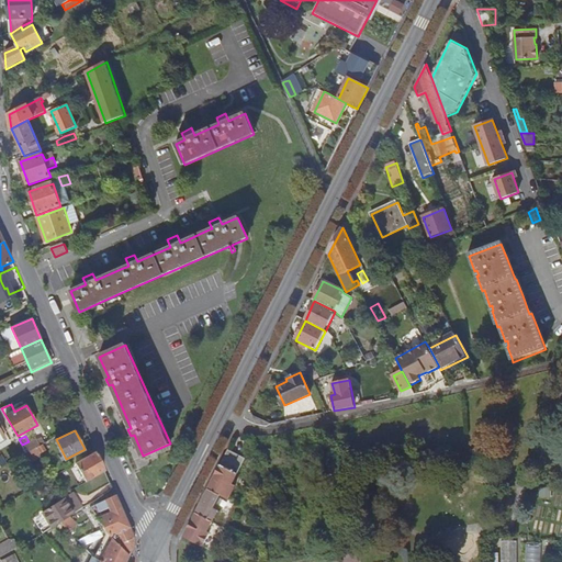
[(31,451),(41,446),(37,439),(27,445),(31,451)]
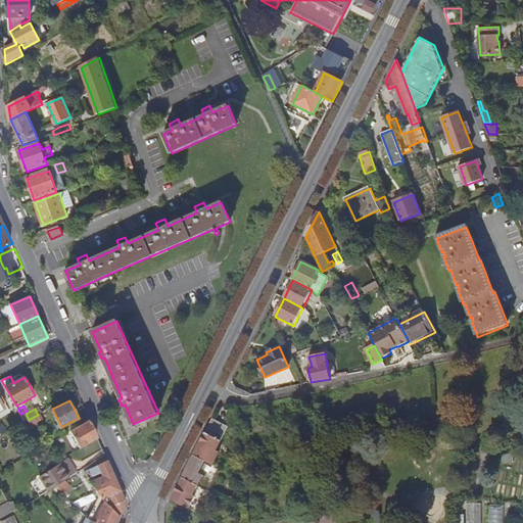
[(46,410),(38,415),(29,420),(25,422),(15,427),(18,432),(49,415),(46,410)]
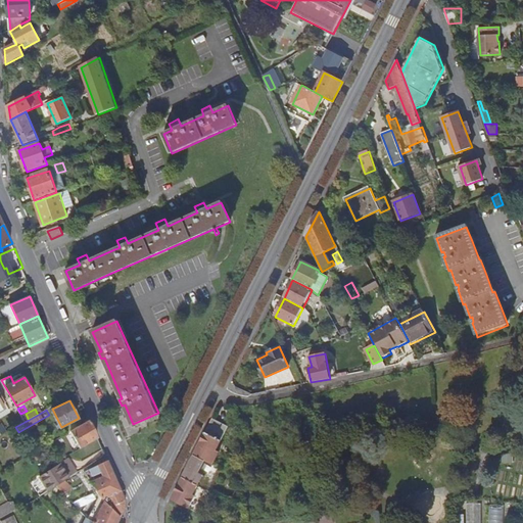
[(212,418),(194,455),(205,461),(214,464),(220,452),(217,450),(229,427),(212,418)]
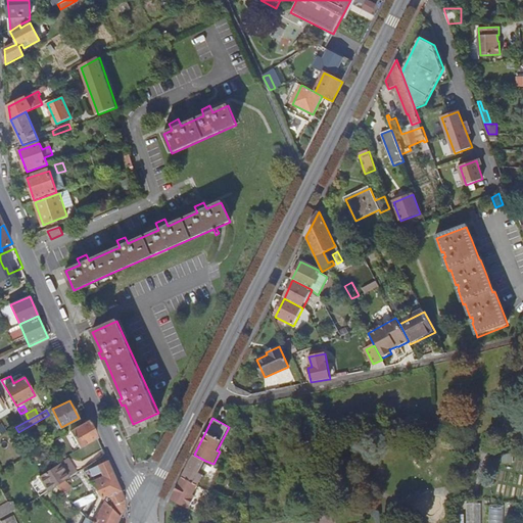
[(98,437),(90,419),(74,429),(81,447),(98,437)]
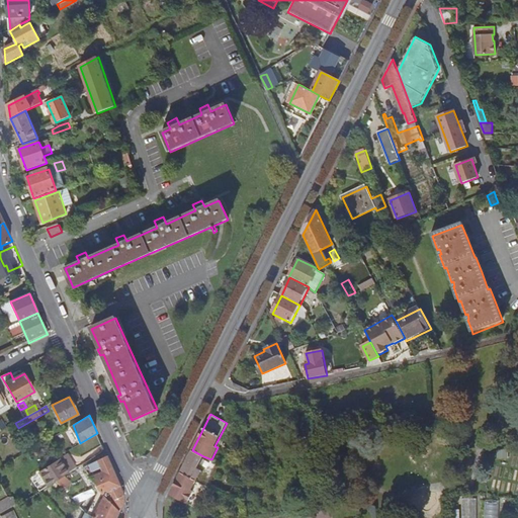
[(68,428),(61,432),(64,437),(71,433),(68,428)]
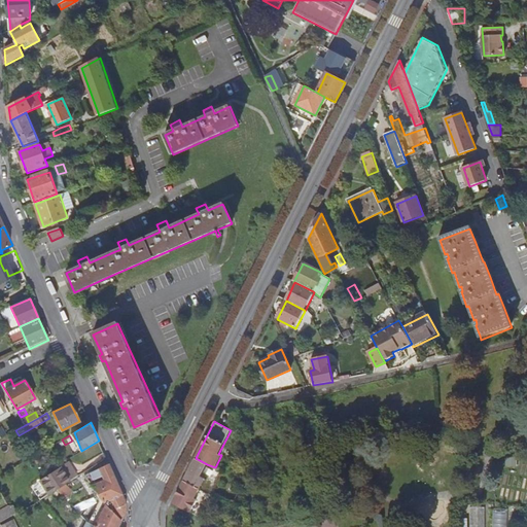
[(99,442),(79,453),(85,464),(104,453),(99,442)]
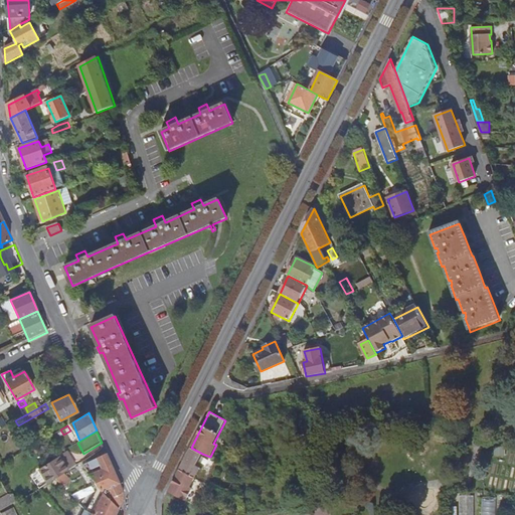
[(180,470),(196,478),(201,468),(196,466),(202,454),(191,448),(180,470)]
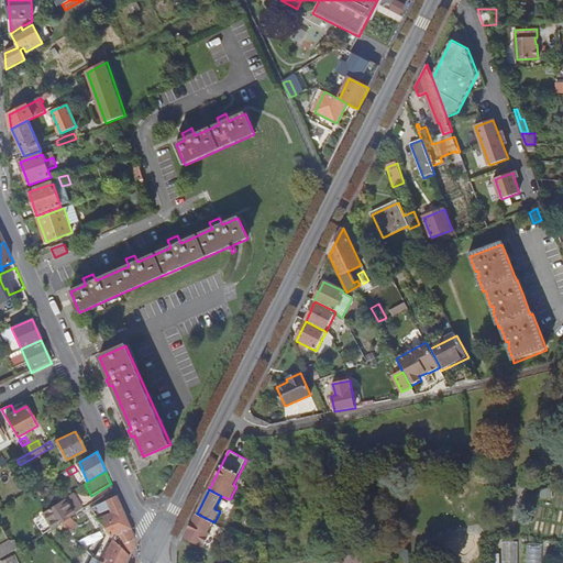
[(78,505),(80,504),(74,493),(72,494),(78,505)]
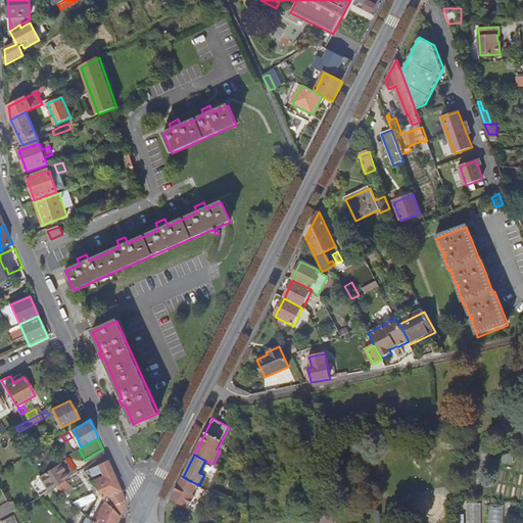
[(78,472),(75,468),(73,469),(66,459),(59,464),(59,466),(40,478),(50,490),(57,485),(78,472)]
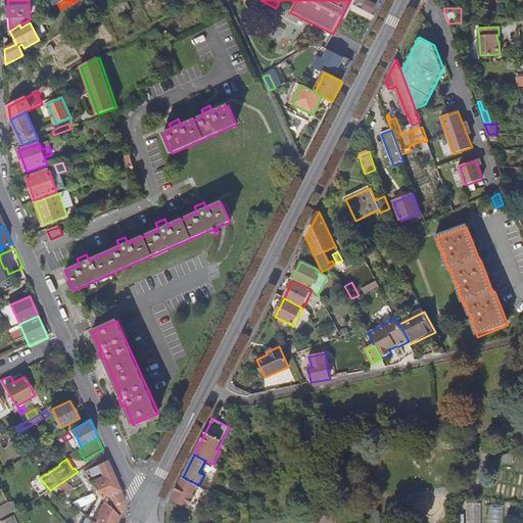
[(126,500),(108,460),(85,472),(104,502),(105,503),(121,516),(126,506),(126,500)]
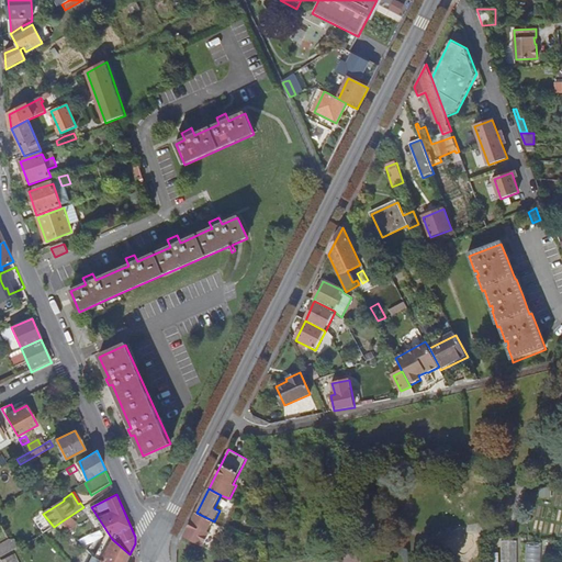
[(184,537),(204,547),(209,537),(206,536),(214,521),(197,513),(184,537)]
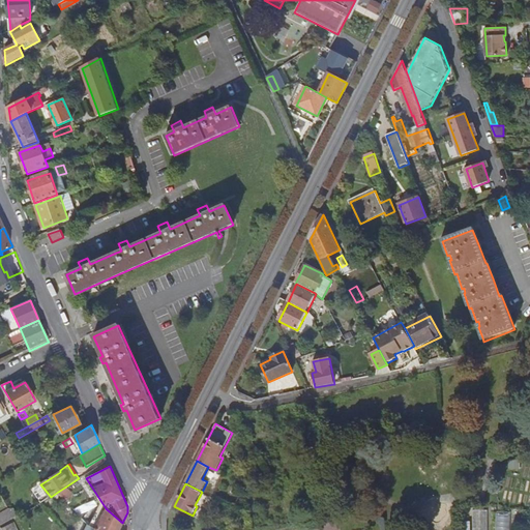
[(193,516),(199,519),(210,496),(202,492),(195,505),(197,506),(193,516)]
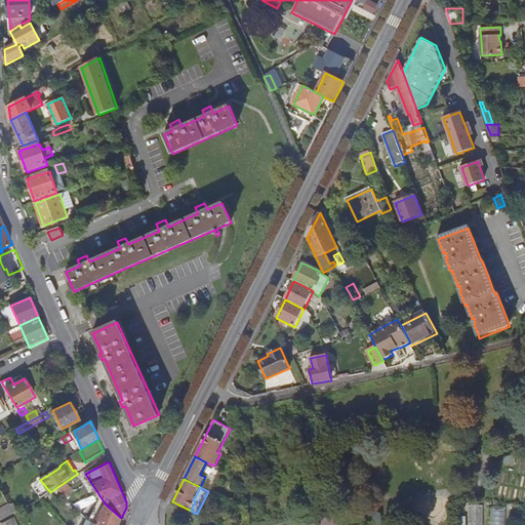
[(0,519),(17,510),(14,503),(8,503),(0,508),(0,519)]
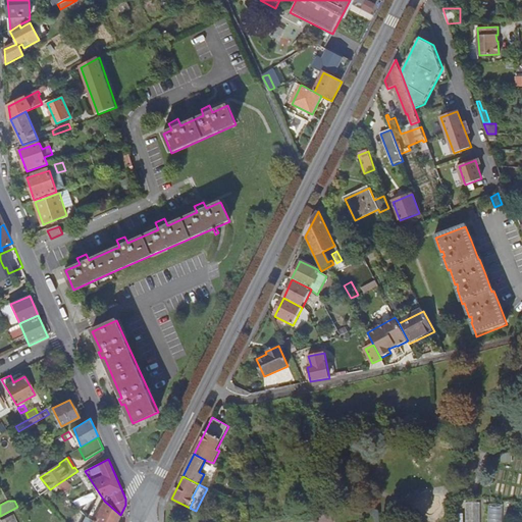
[(95,521),(97,521),(116,521),(120,515),(105,502),(104,501),(95,521)]
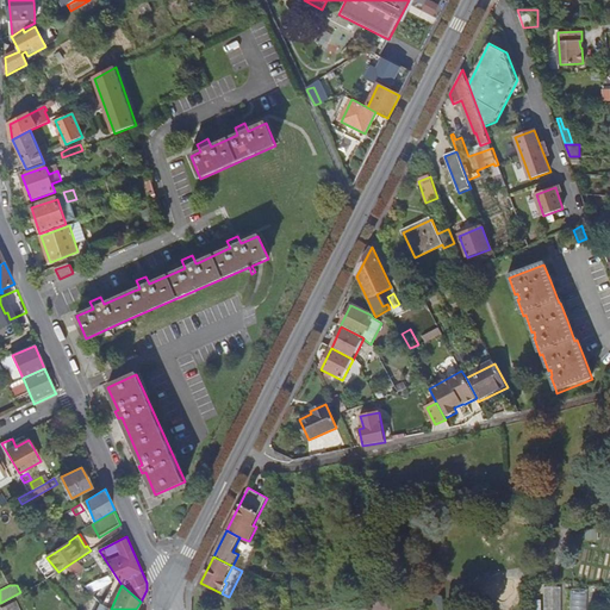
[(561,609),(562,586),(546,586),(545,609),(561,609)]
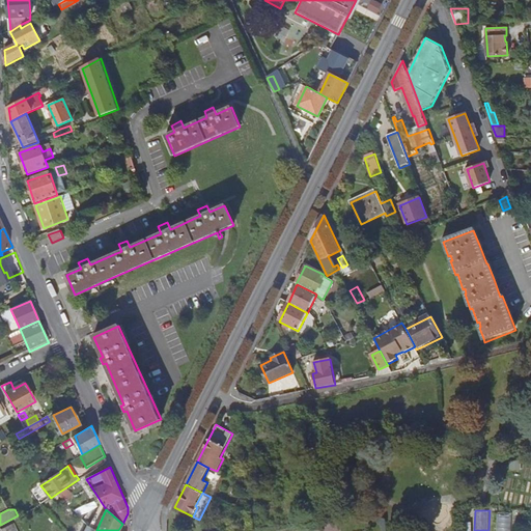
[(281,526),(288,525),(285,512),(278,513),(279,518),(281,526)]
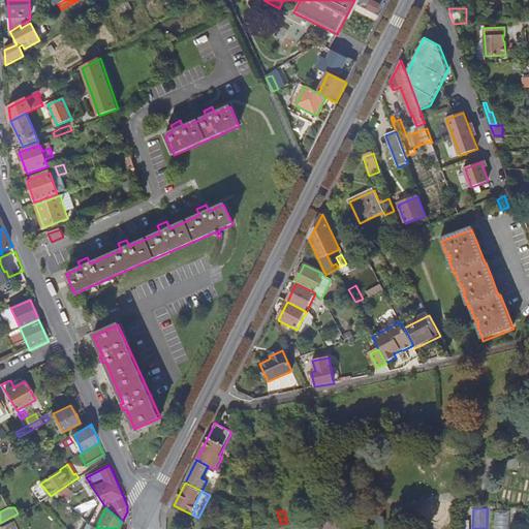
[(496,510),(495,528),(509,528),(510,511),(496,510)]
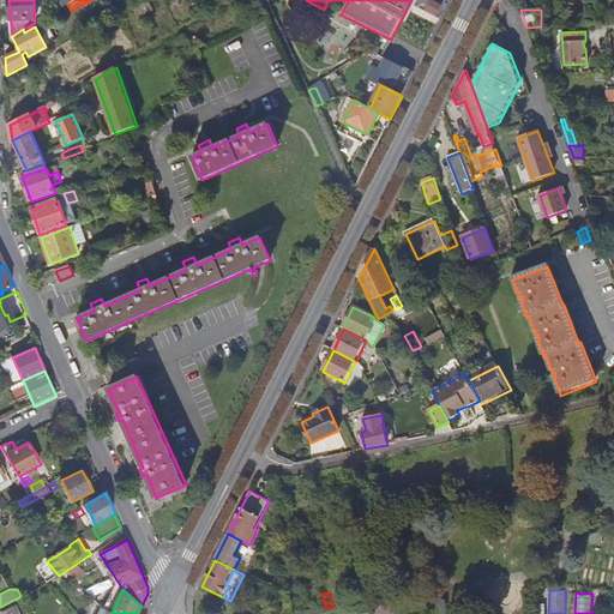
[(314,611),(325,608),(323,599),(312,601),(314,611)]
